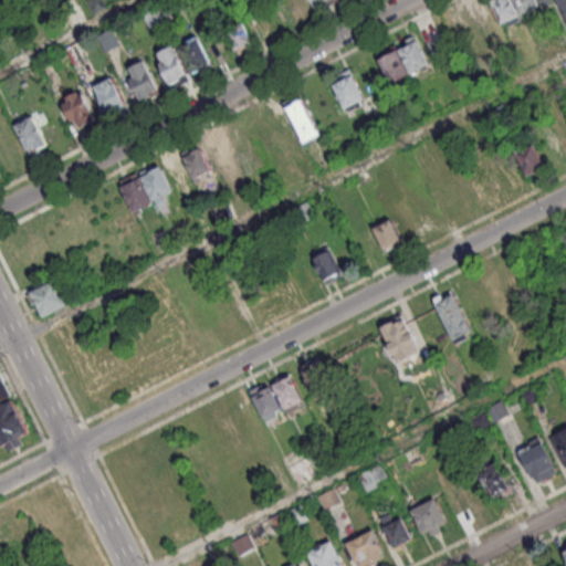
[(86,0),(103,0),(106,6),(93,12),(86,0)]
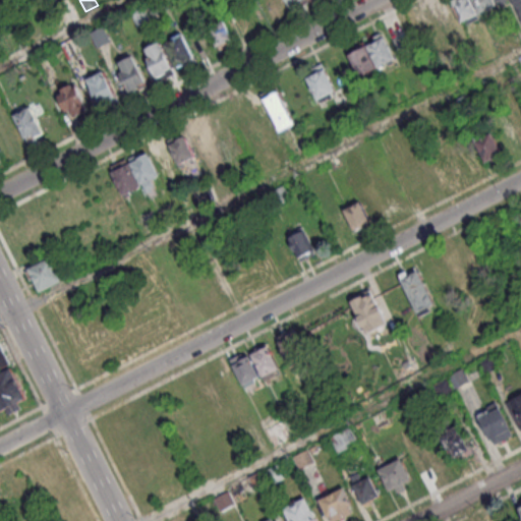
[(286,0),(290,8),(308,0),(286,0)]
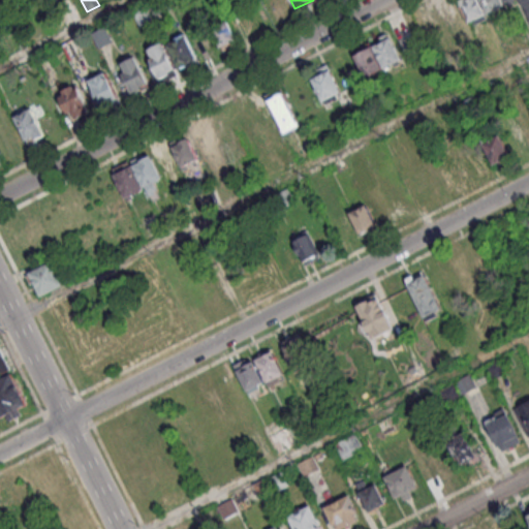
[(457,1),(459,0),(477,0),(486,13),(467,24),(457,1)]
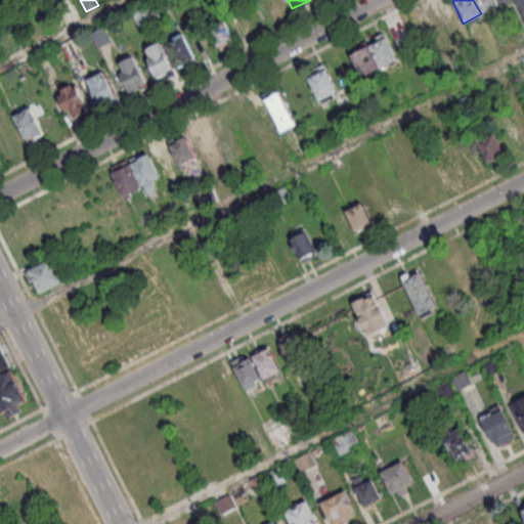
[(473,0),(495,0),(498,4),(481,13),(473,0)]
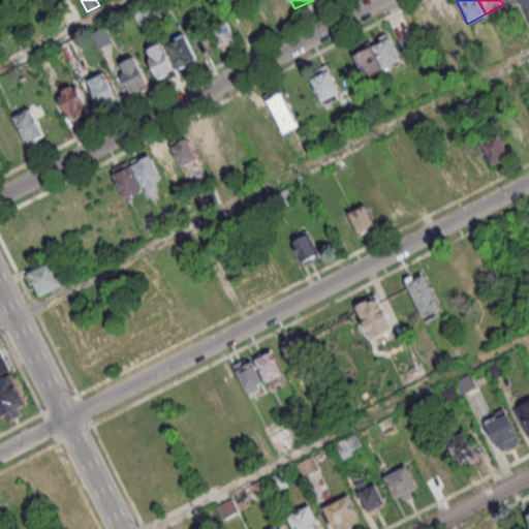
[(505,0),(528,0),(528,19),(520,0),(512,0),(507,3),(505,0)]
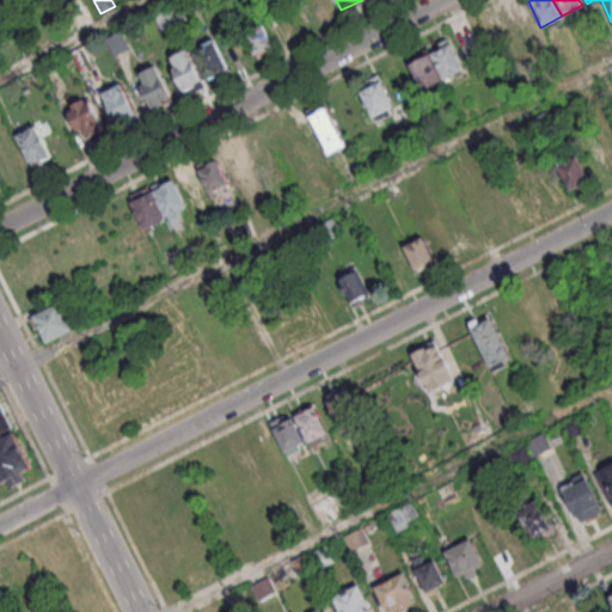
[(238,26),(255,61),(274,51),(257,17),(238,26)]
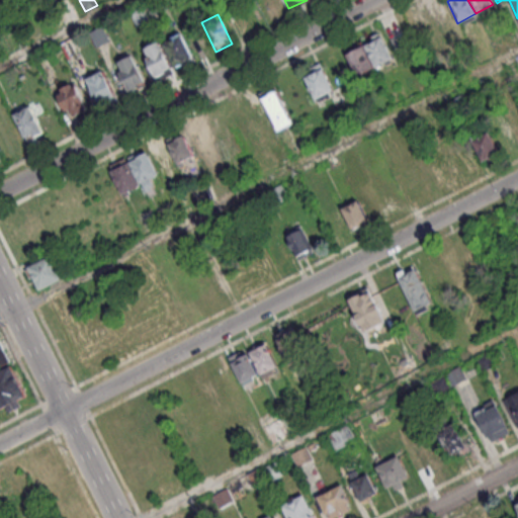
[(88,33),(96,48),(111,40),(103,25),(88,33)]
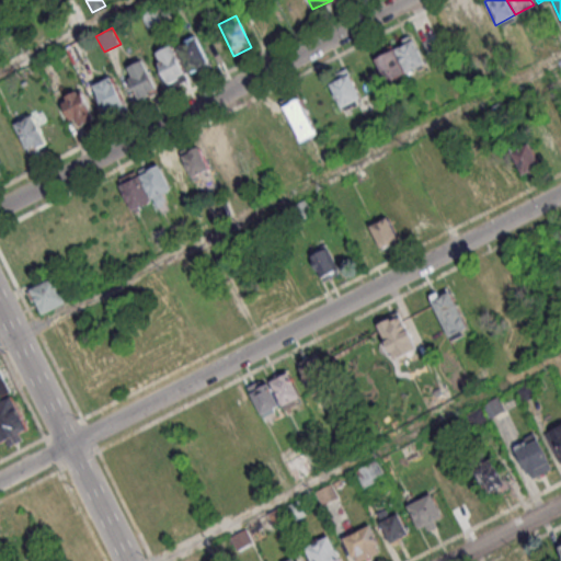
[(176,45),(190,72),(209,64),(196,36),(176,45)]
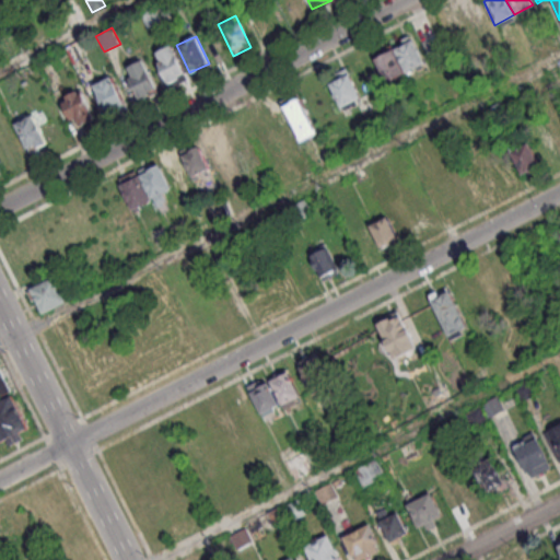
[(398,55),(410,79),(428,70),(413,41),(405,44),(408,50),(398,55)]
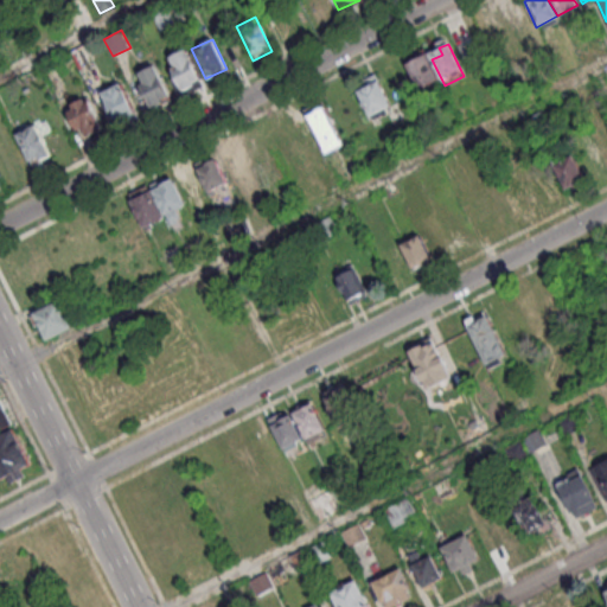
[(170,68),(181,90),(204,78),(187,46),(170,56),(176,65),(170,68)]
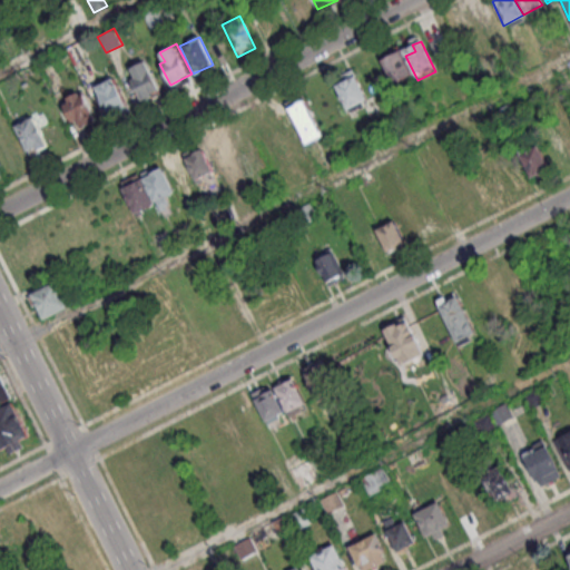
[(385,66),(396,90),(415,81),(401,50),(390,56),(393,62),(385,66)]
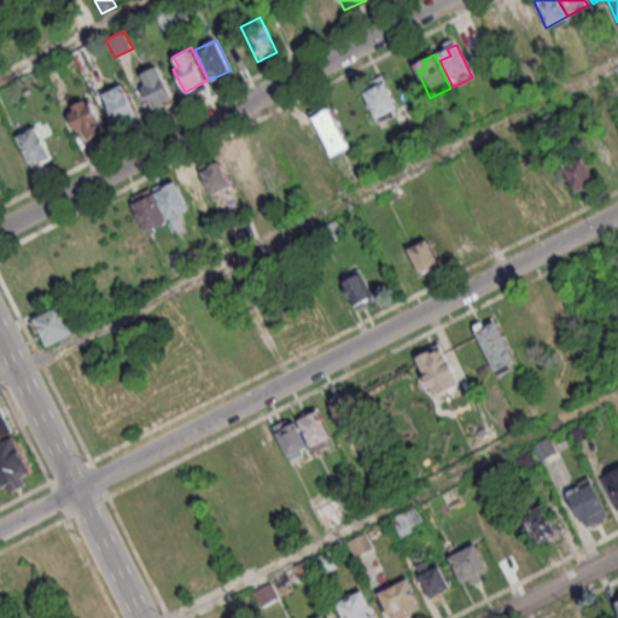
[(141,83),(155,110),(173,101),(155,68),(141,74),(145,81),(141,83)]
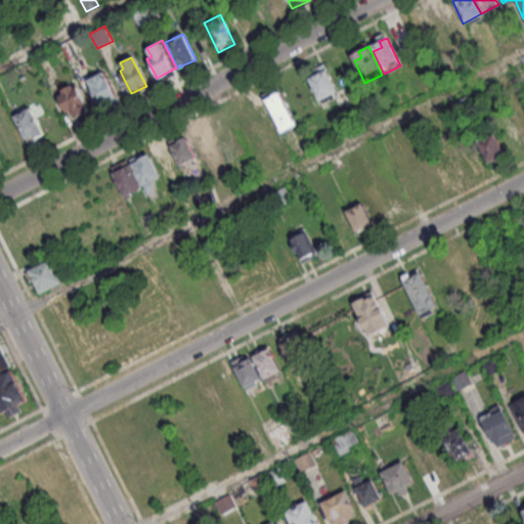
[(305,72),(321,103),(339,94),(322,62),(305,72)]
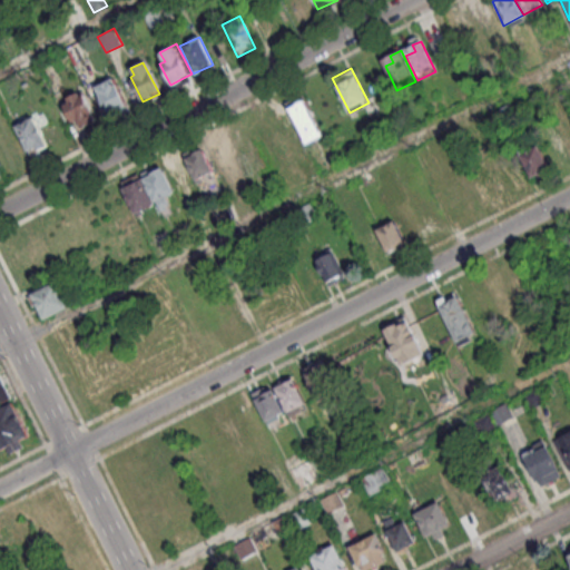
[(95,85),(108,116),(128,107),(115,77),(95,85)]
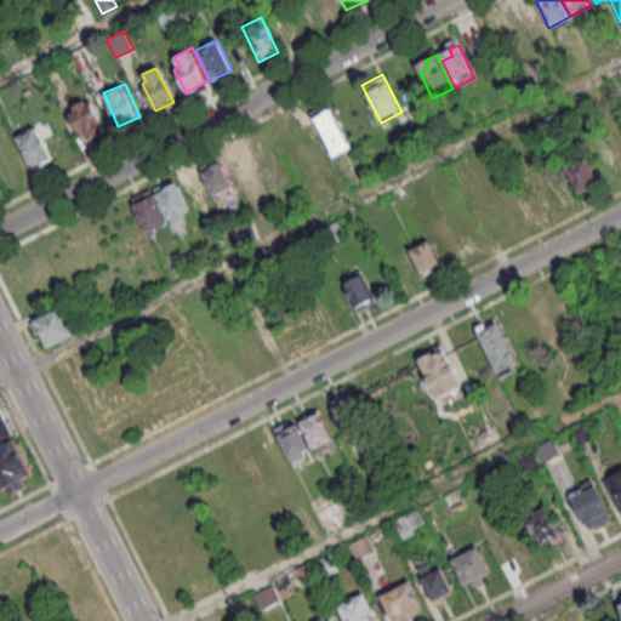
[(68,112),(83,143),(107,132),(91,101),(87,102),(86,100),(74,104),(77,108),(68,112)]
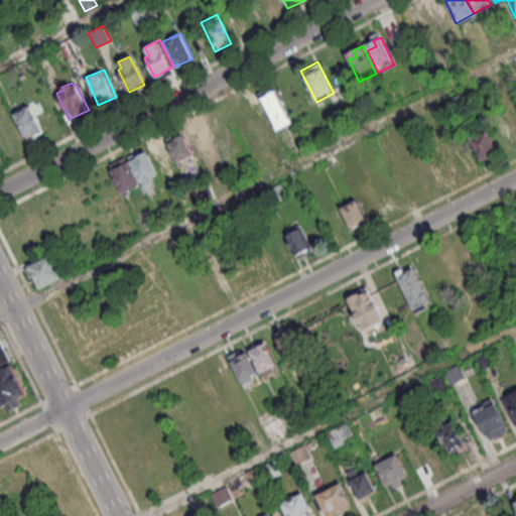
[(261,93),(282,128),(299,118),(278,83),(261,93)]
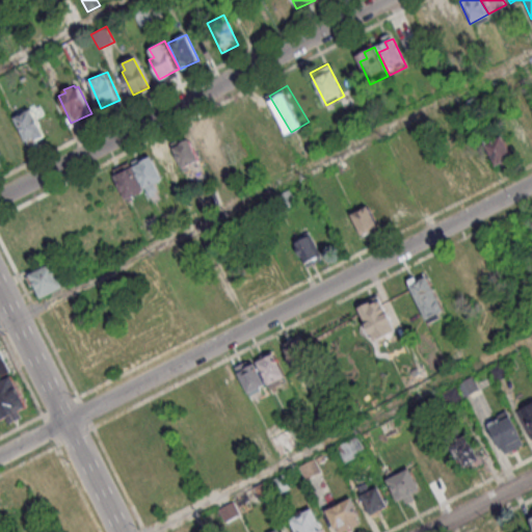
[(11,115),(26,147),(38,141),(36,137),(43,134),(30,107),(11,115)]
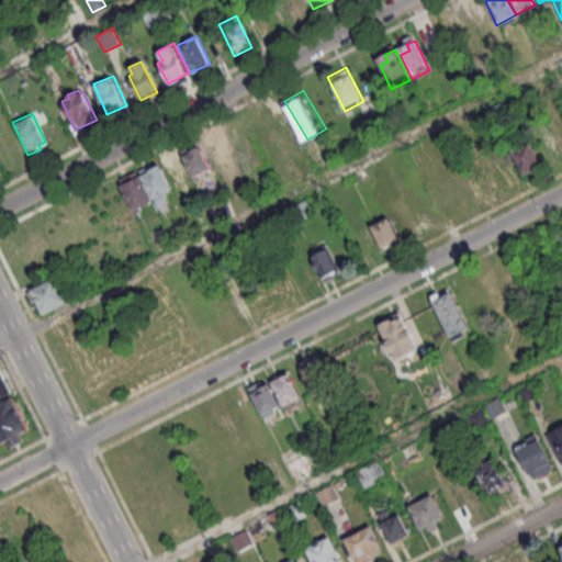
[(561,154),(550,134),(557,131),(554,127),(561,123),(561,154)]
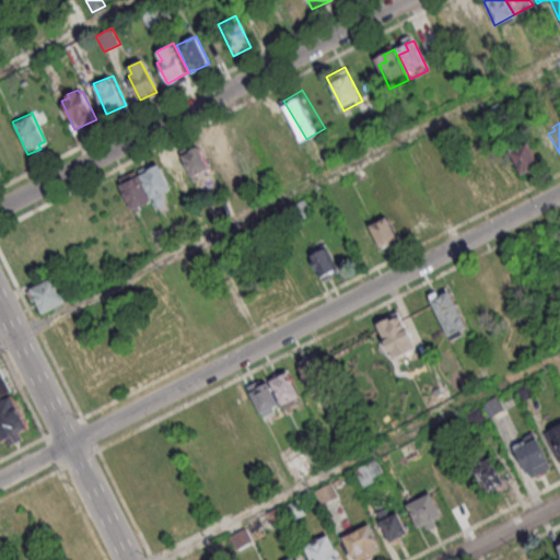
[(178,150),(198,140),(212,170),(193,178),(178,150)]
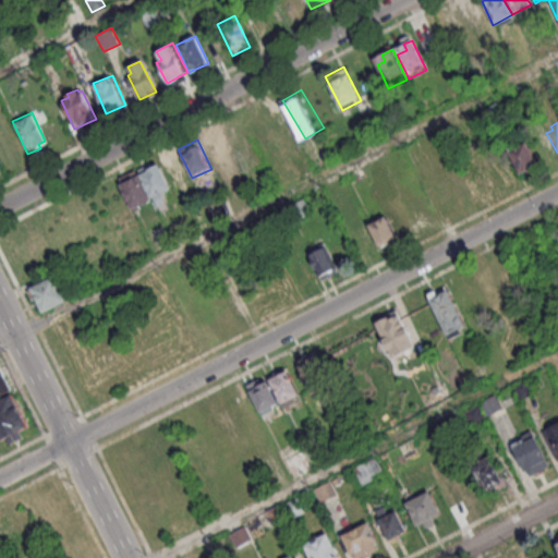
[(524,140),(538,167),(520,176),(506,148),(524,140)]
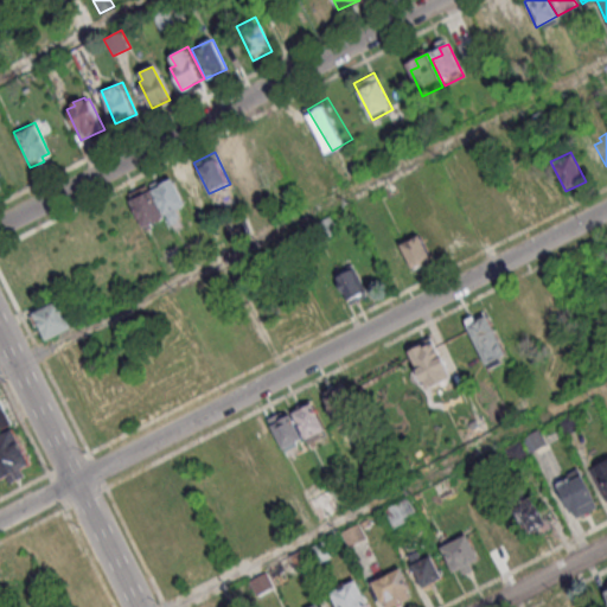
[(171,173),(193,163),(209,193),(186,205),(171,173)]
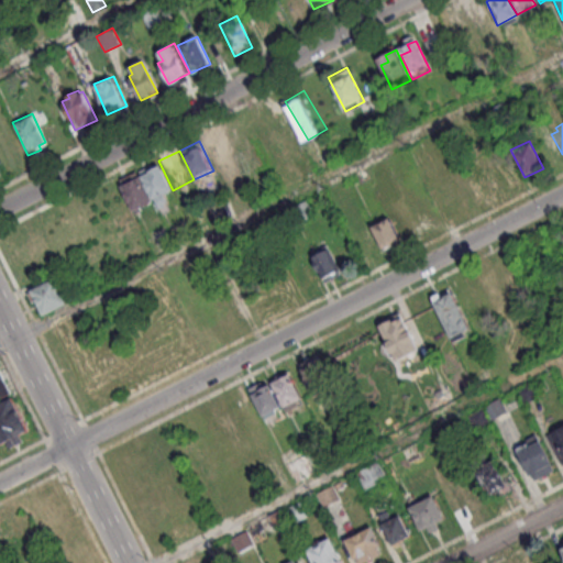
[(136,172),(158,161),(173,190),(153,200),(136,172)]
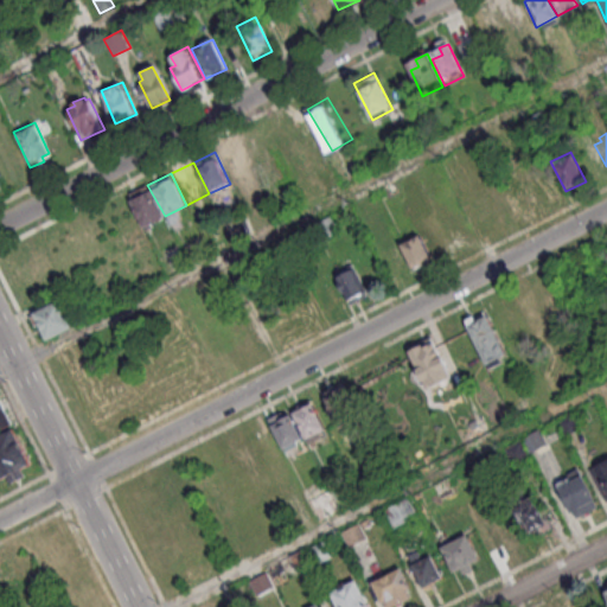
[(127,196),(144,229),(165,216),(147,185),(127,196)]
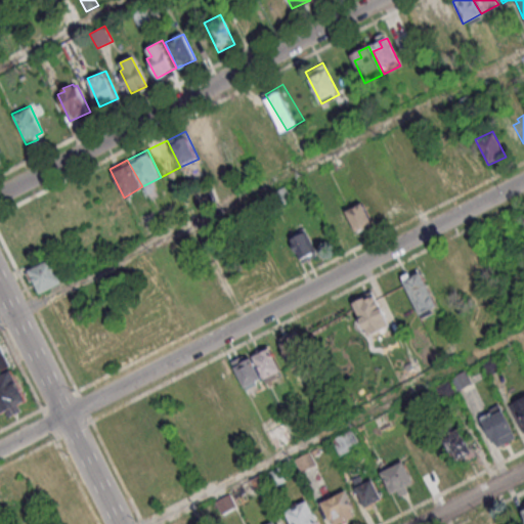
[(346,210),(362,202),(373,223),(357,231),(346,210)]
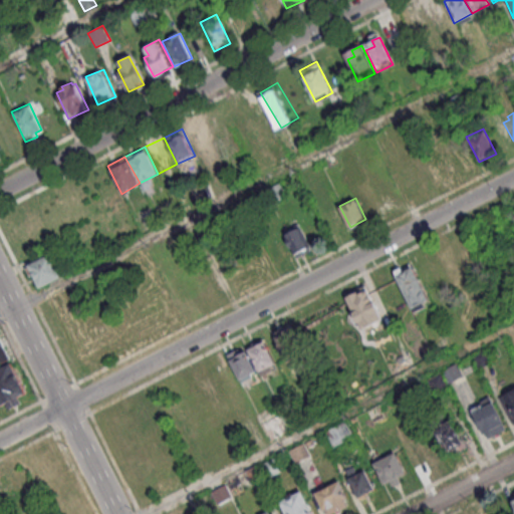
[(349,228),(336,210),(322,220),(334,238),(349,228)]
